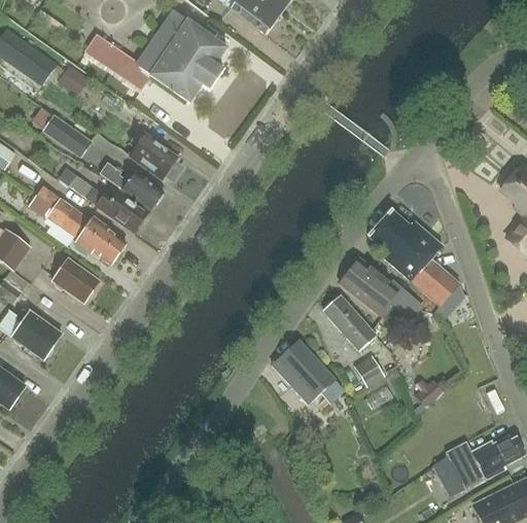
[(234,0),(230,6),(266,34),(282,11),(267,0),(234,0)]
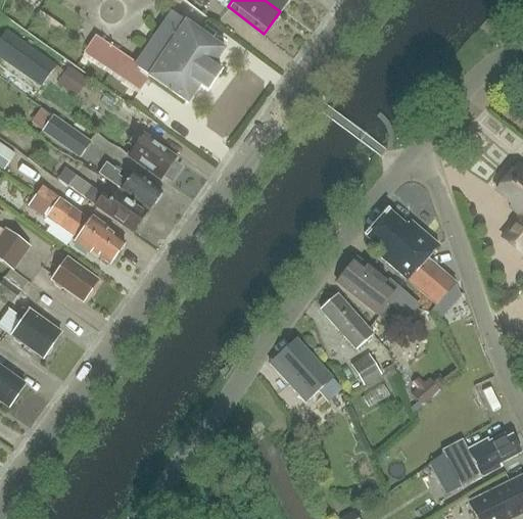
[(265,0),(280,11),(287,0),(265,0)]
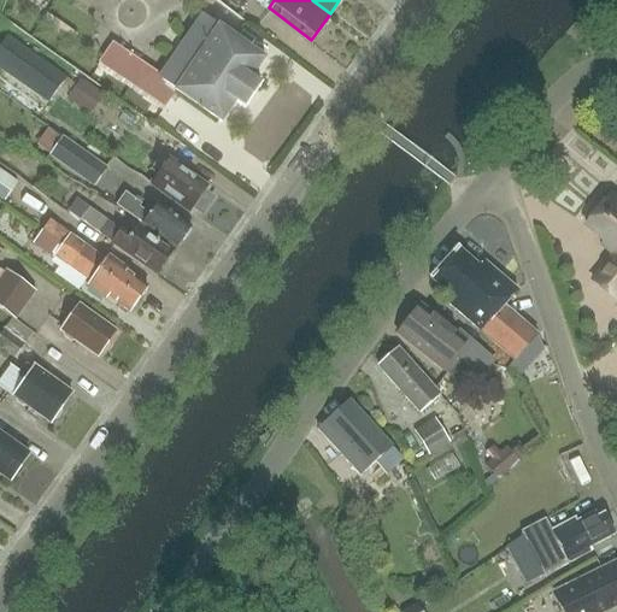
[(176,86),(219,23),(203,11),(159,75),(176,86)]
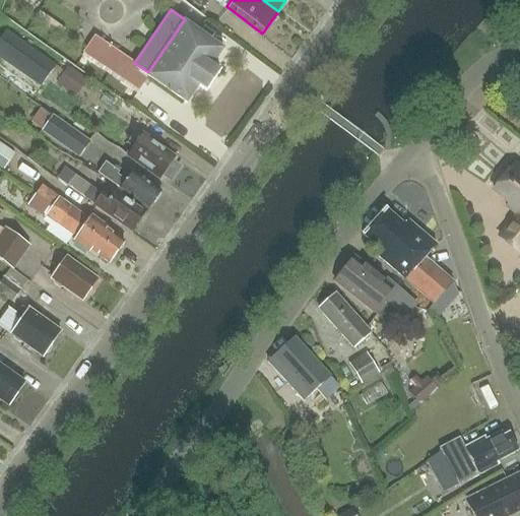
[(211,63),(223,46),(185,19),(148,72),(187,99),(198,82),(207,87),(219,69),(211,63)]
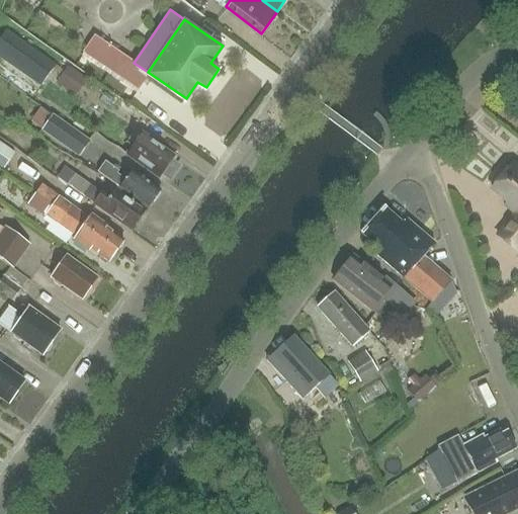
[(6,27),(0,35),(0,54),(40,83),(56,63),(6,27)]
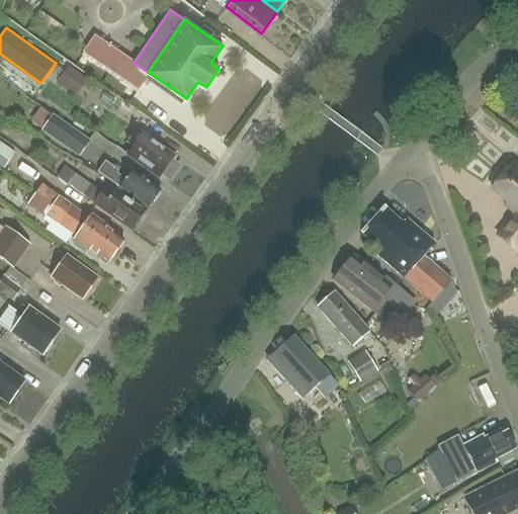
[(56,81),(76,94),(88,76),(68,63),(56,81)]
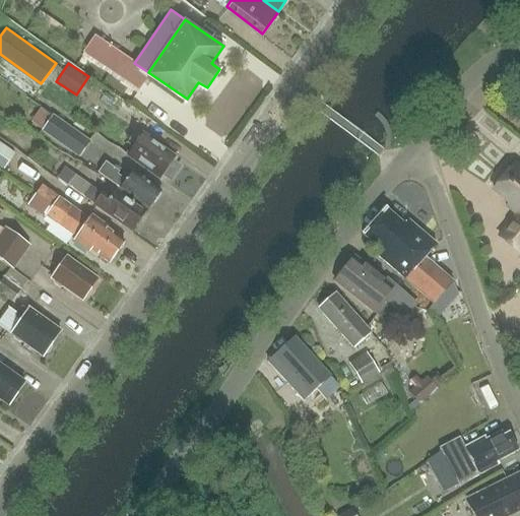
[(78,154),(89,138),(53,112),(42,128),(78,154)]
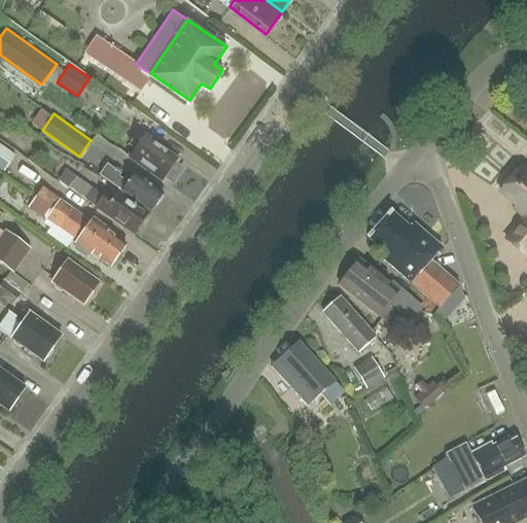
[(172,179),(181,167),(174,163),(177,158),(143,134),(142,136),(136,131),(128,142),(134,147),(129,153),(163,178),(165,174),(172,179)]
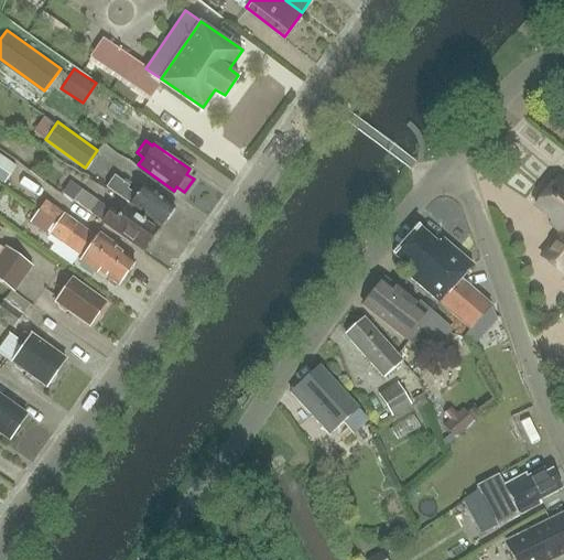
[(0,152),(0,178),(4,181),(15,164),(0,152)]
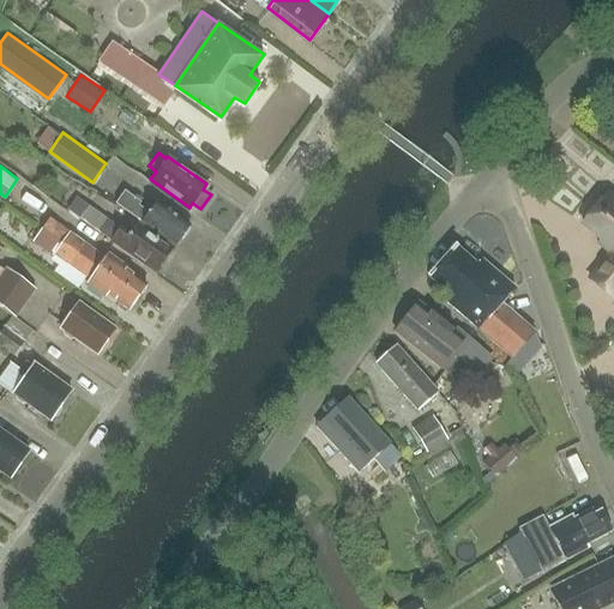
[(115,200),(173,241),(176,243),(191,224),(156,199),(148,210),(137,203),(139,199),(124,188),(115,200)]
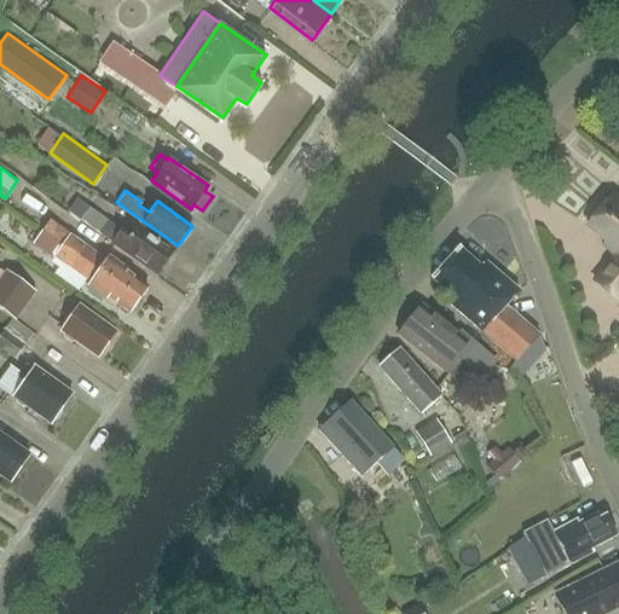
[(618,249),(595,278),(618,299),(618,195),(614,191),(589,222),(618,248),(618,249)]
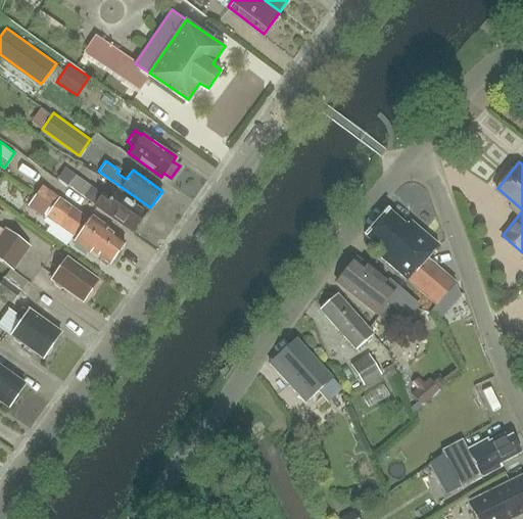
[(141,221),(146,210),(115,188),(109,197),(78,175),(70,184),(133,229),(141,221)]
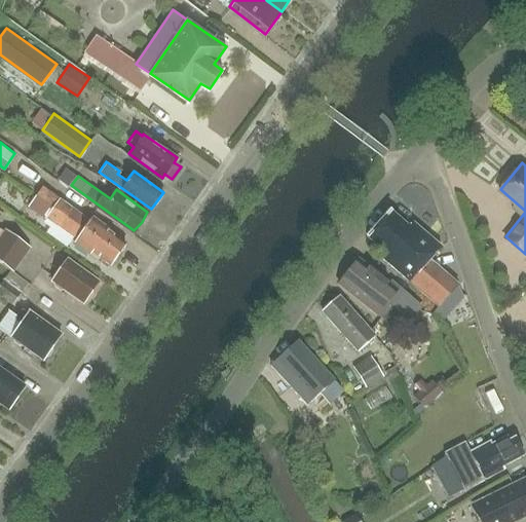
[(43,186),(37,195),(117,253),(125,241),(108,229),(107,225),(91,215),(89,219),(43,186)]
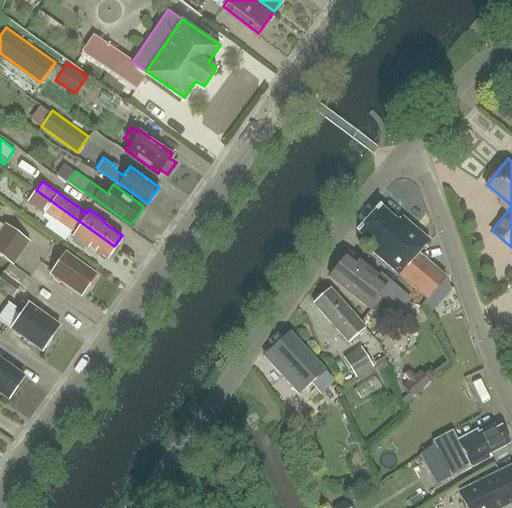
[(36,190),(29,199),(45,210),(46,209),(75,230),(72,234),(87,245),(90,244),(107,256),(114,246),(36,190)]
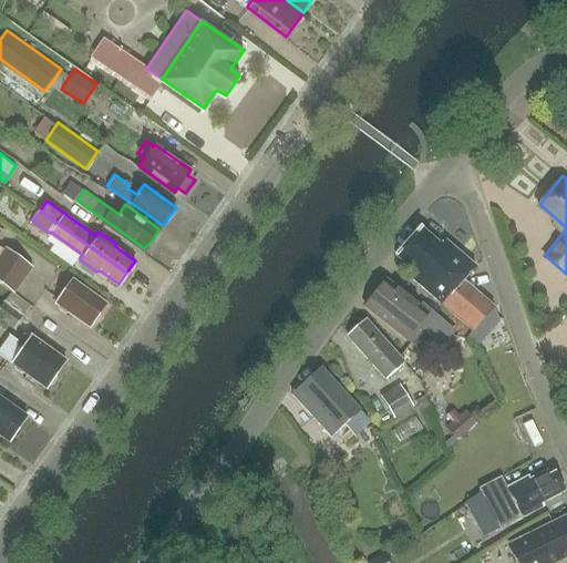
[(421,225),(395,253),(415,270),(411,275),(473,328),(494,306),(462,278),(475,264),(444,237),(440,243),(421,225)]
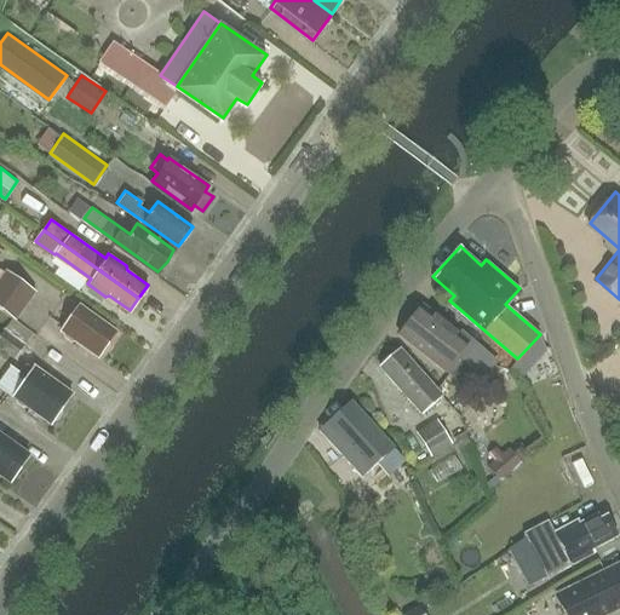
[(0,306),(16,319),(36,289),(5,268),(4,270),(0,268),(0,306)]
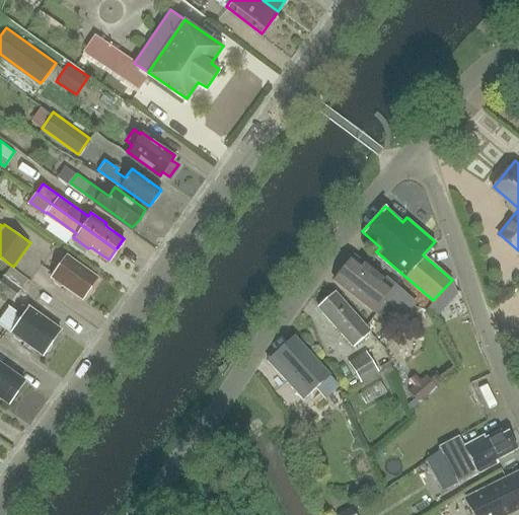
[(63,284),(78,295),(81,297),(96,276),(93,273),(66,252),(51,275),(53,277),(53,281),(58,285),(63,284)]
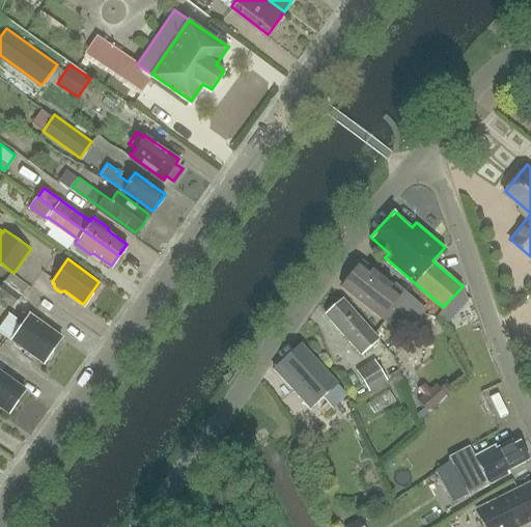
[(414,324),(423,311),(393,285),(362,259),(341,284),(372,310),(373,310),(385,321),(395,308),(414,324)]
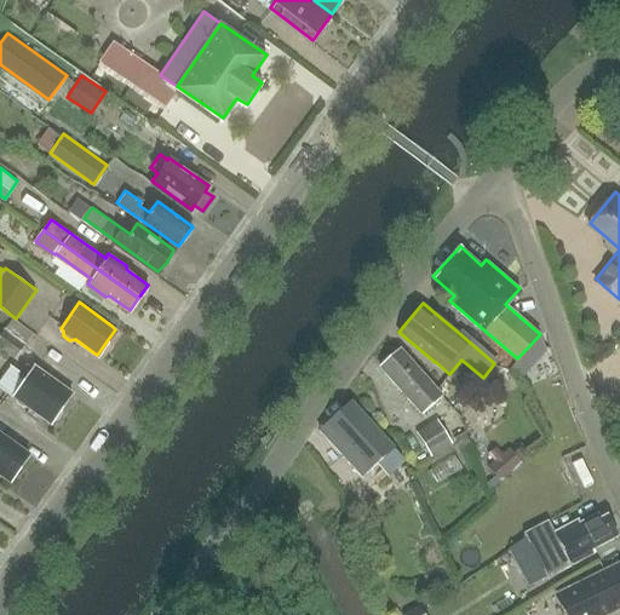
[(0,346),(16,358),(34,332),(13,317),(0,335),(0,346)]
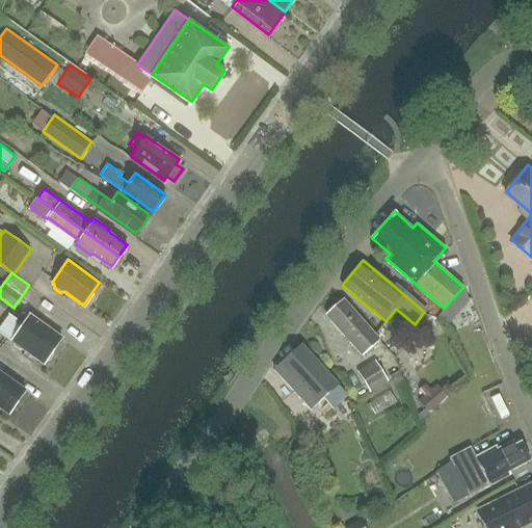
[(363,353),(379,338),(343,297),(326,313),(363,353)]
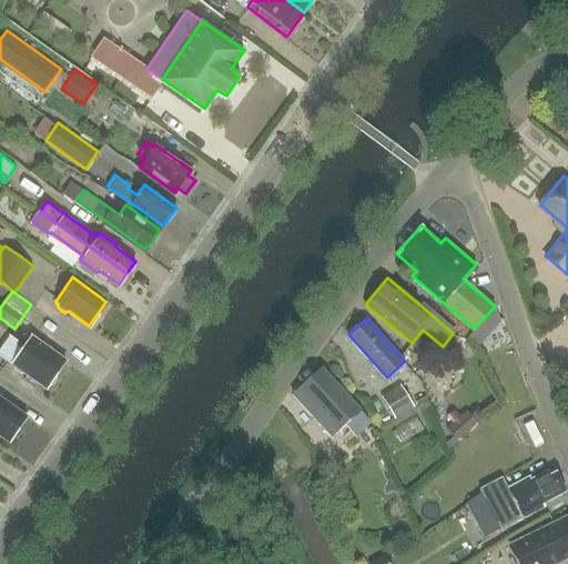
[(0,348),(1,349),(12,334),(0,325),(0,348)]
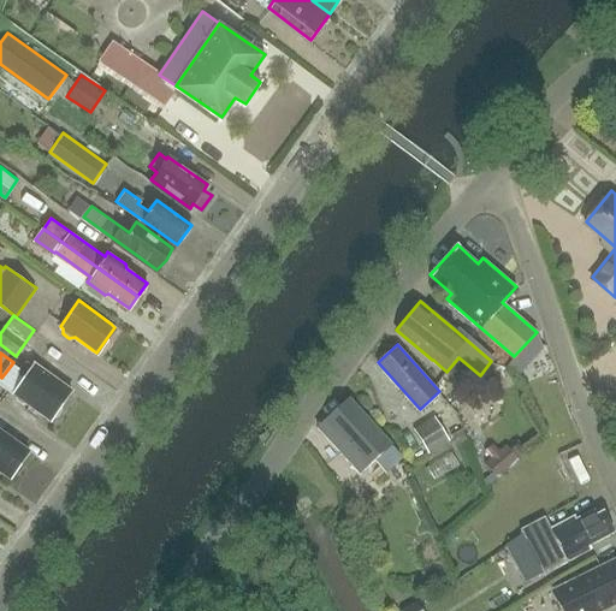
[(12,391),(46,416),(51,420),(71,389),(67,386),(34,361),(31,363),(25,359),(15,374),(21,379),(12,391)]
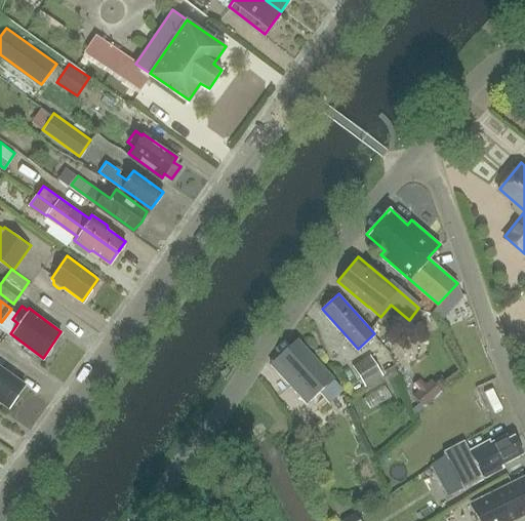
[(337,383),(333,378),(297,338),(271,363),(307,402),(319,391),(323,396),(337,383)]
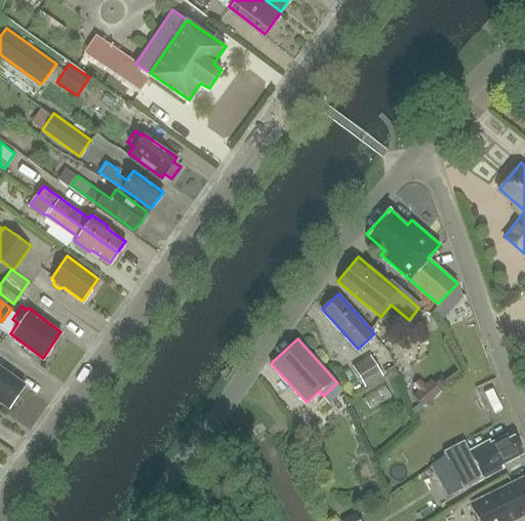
[(353,364),(364,385),(381,374),(369,354),(353,364)]
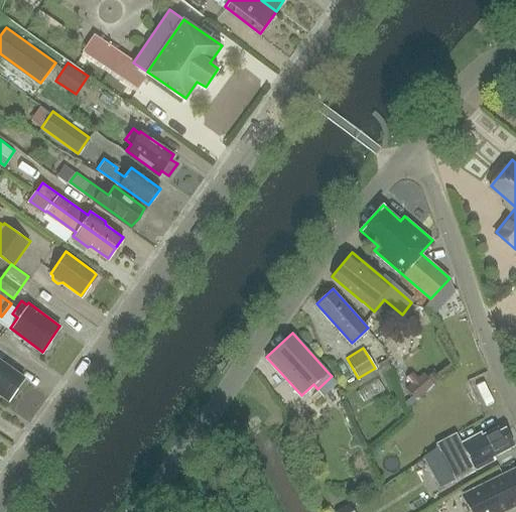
[(0,394),(5,398),(9,400),(24,377),(21,374),(0,359),(0,394)]
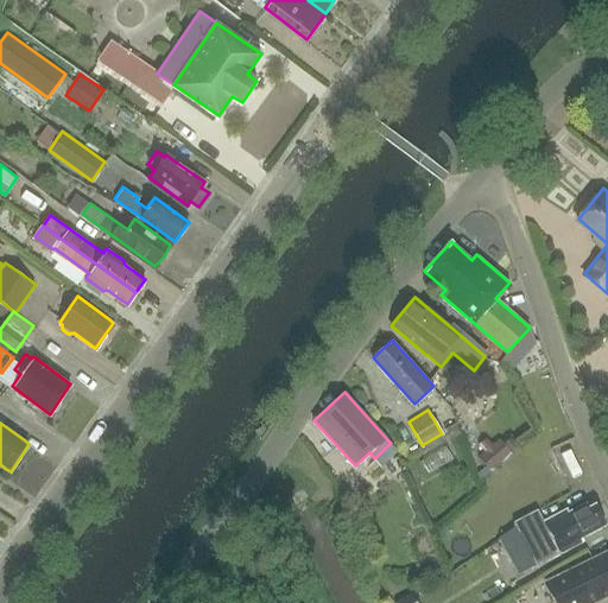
[(523,446),(510,427),(483,444),(496,463),(523,446)]
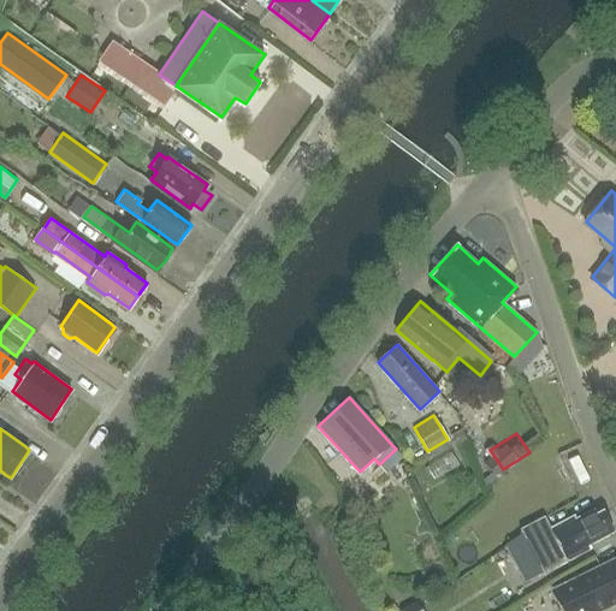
[(544,515),(521,527),(522,531),(544,570),(590,546),(588,543),(612,531),(603,510),(596,514),(593,509),(575,518),(574,515),(550,528),(544,515)]
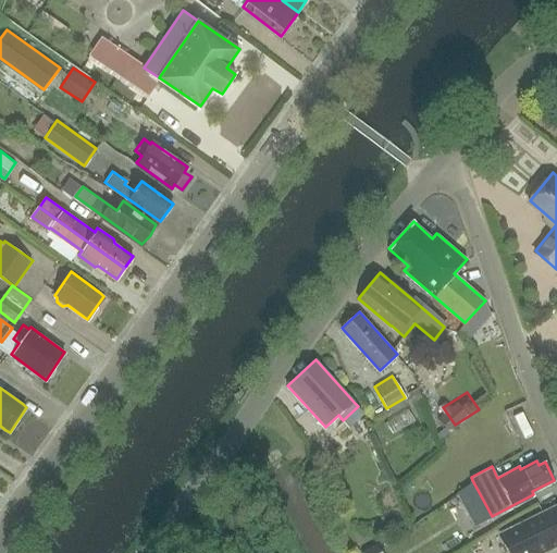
[(516,552),(541,552),(556,544),(556,539),(556,538),(556,504),(505,531),(516,552)]
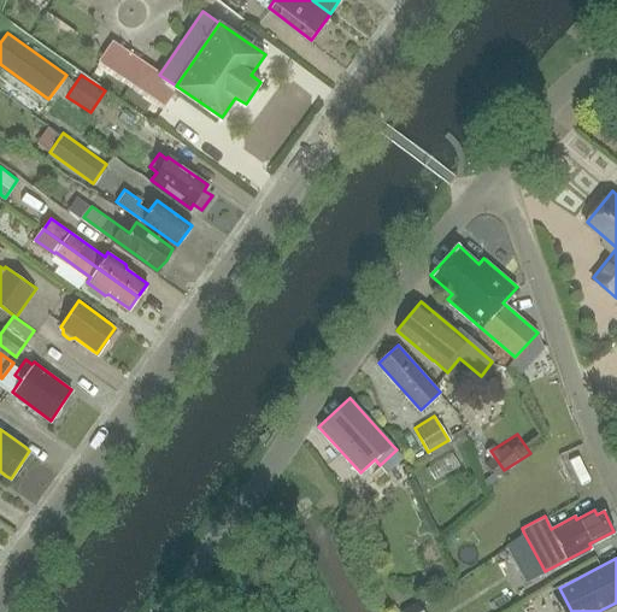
[(424,611),(418,601),(403,611),(424,611)]
